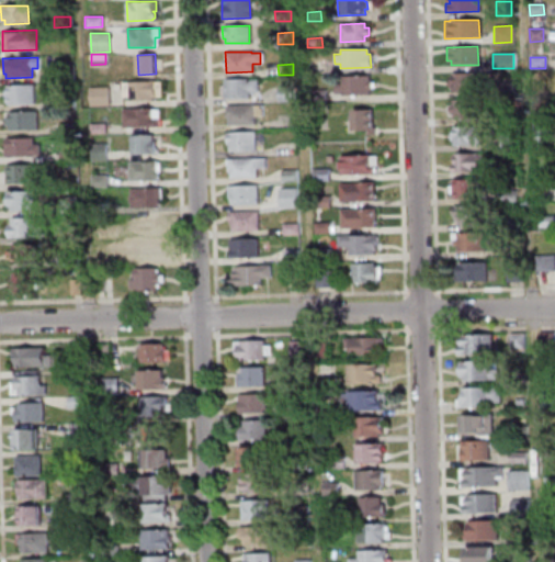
[(71,65),(71,80),(57,80),(57,65),(71,65)]
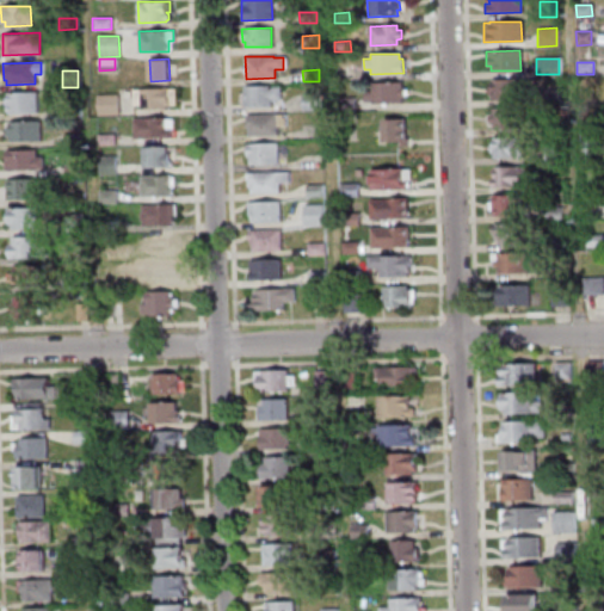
[(518,79),(519,99),(490,99),(490,86),(491,86),(491,79),(518,79)]
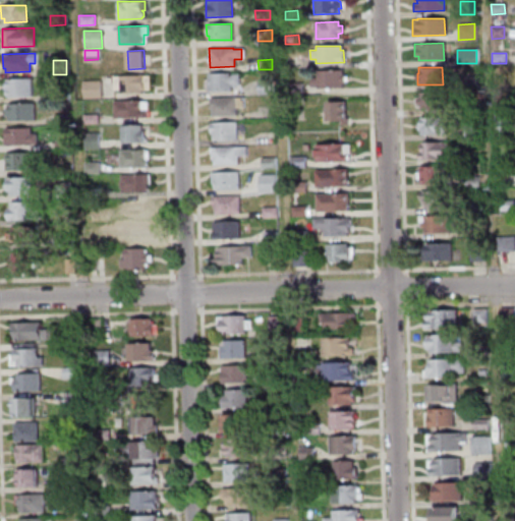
[(317,89),(317,85),(310,85),(310,78),(317,77),(316,71),(341,70),(341,75),(343,75),(344,82),(341,82),(341,88),(317,89)]
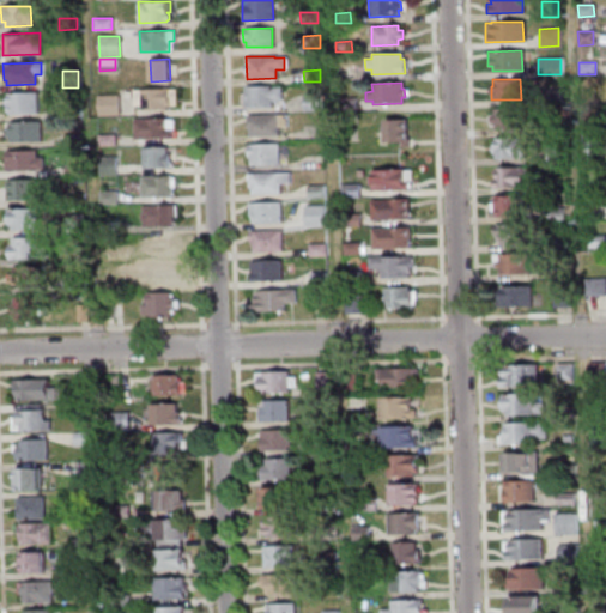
[(272,107),(244,108),(244,87),(271,86),(271,87),(280,87),(280,99),(272,99),(272,107)]
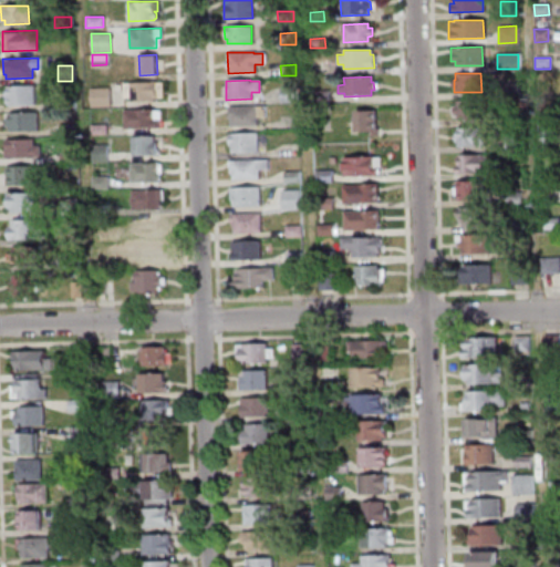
[(123,99),(123,83),(162,82),(162,98),(153,98),(153,101),(131,101),(131,98),(123,99)]
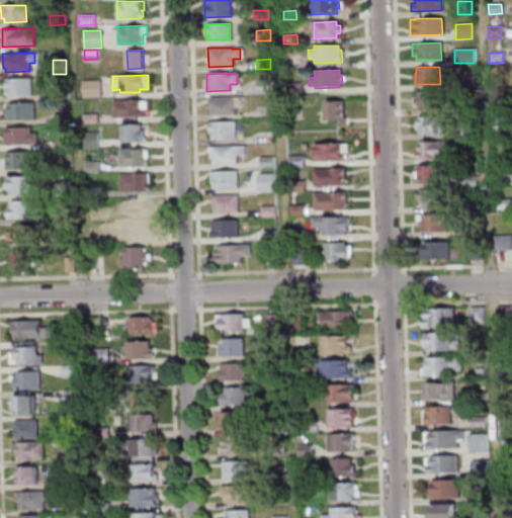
[(473,86),(459,86),(459,77),(473,77),(473,86)]
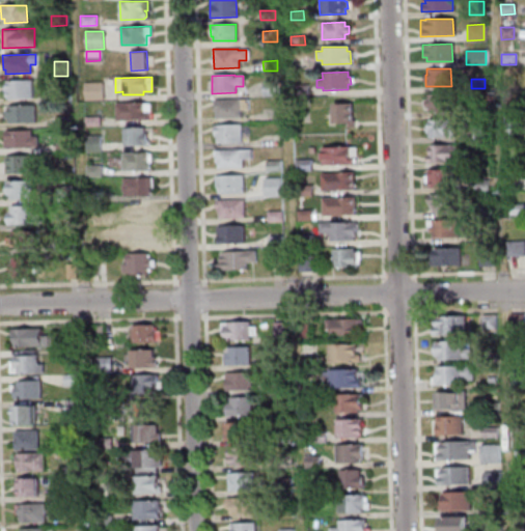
[(6,80),(31,80),(31,98),(6,99),(4,96),(4,92),(6,90),(3,90),(3,85),(6,85),(6,80)]
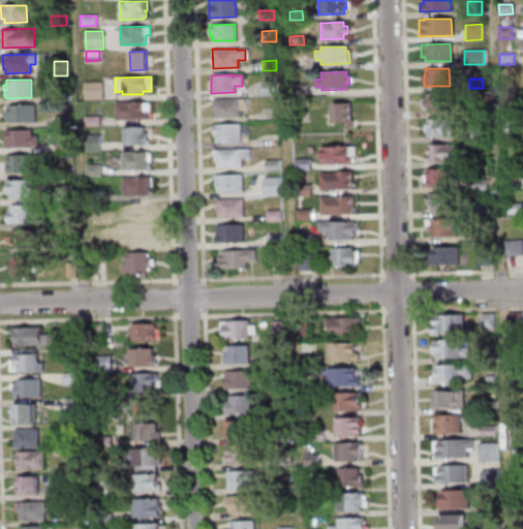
[(84,99),(84,82),(101,82),(102,99),(84,99)]
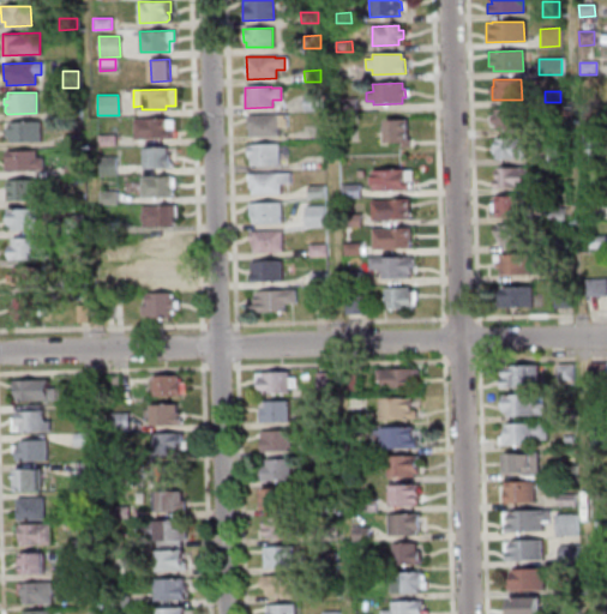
[(320,110),(304,110),(304,95),(319,95),(320,110)]
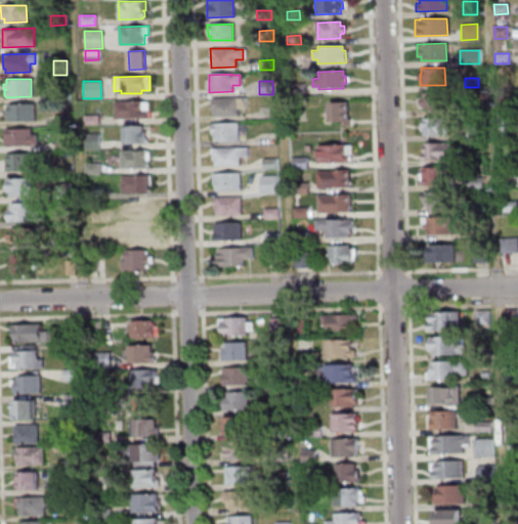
[(303,93),(291,94),(290,84),(303,84),(303,93)]
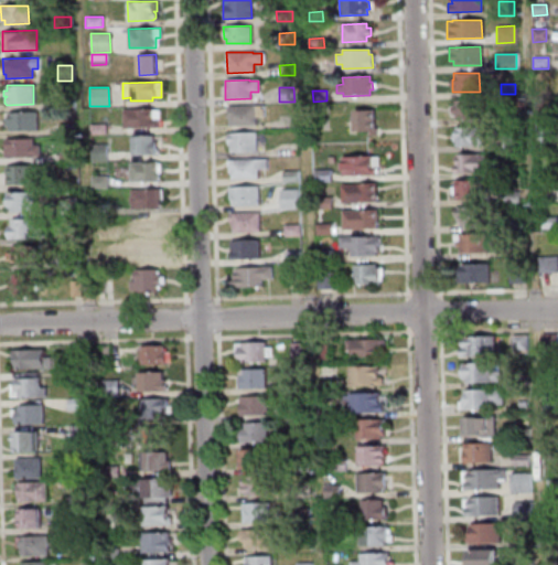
[(453,100),(481,100),(481,118),(453,118),(453,113),(452,113),(452,107),(453,107),(453,100)]
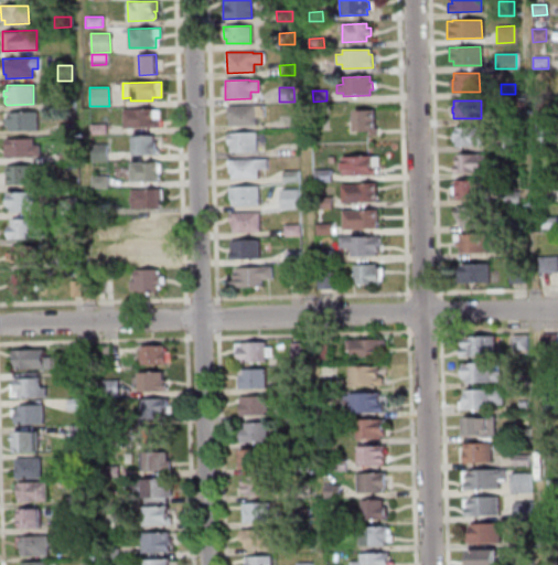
[(226,119),(225,106),(255,106),(263,106),(263,116),(255,116),(255,126),(228,126),(228,119),(226,119)]
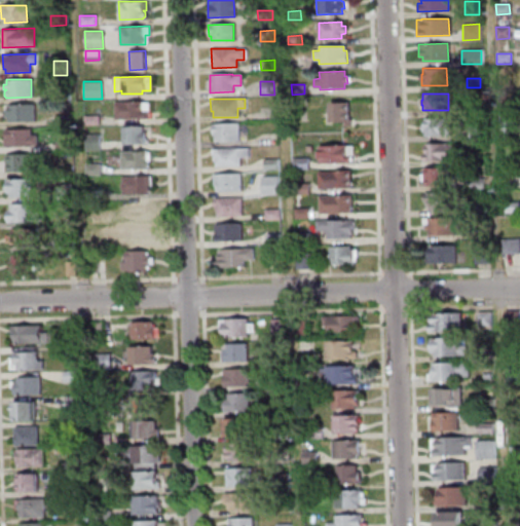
[(146,117),(115,118),(115,103),(145,102),(146,117)]
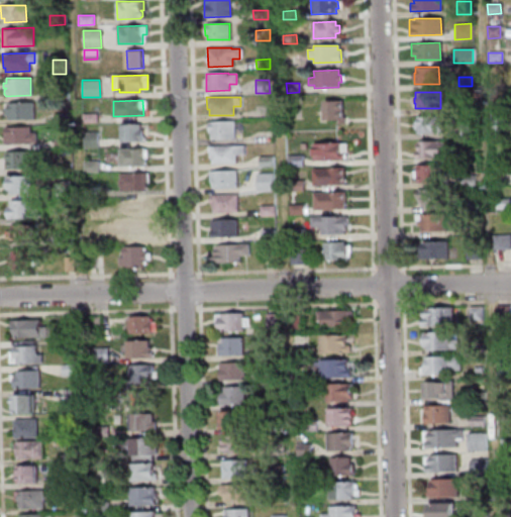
[(323,120),(323,102),(340,101),(340,118),(342,117),(342,123),(336,123),(336,119),(323,120)]
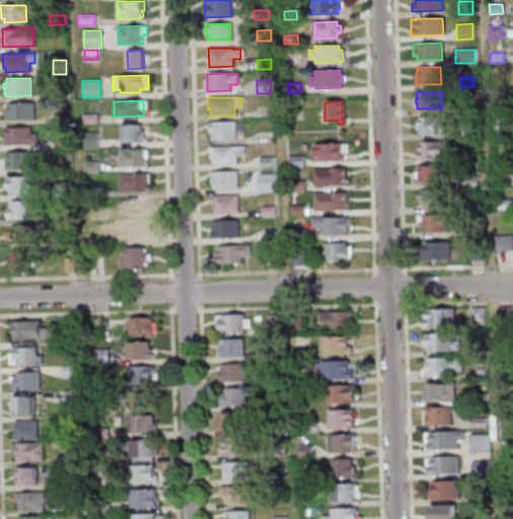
[(7,121),(7,116),(4,116),(4,108),(7,108),(7,103),(32,102),(33,120),(7,121)]
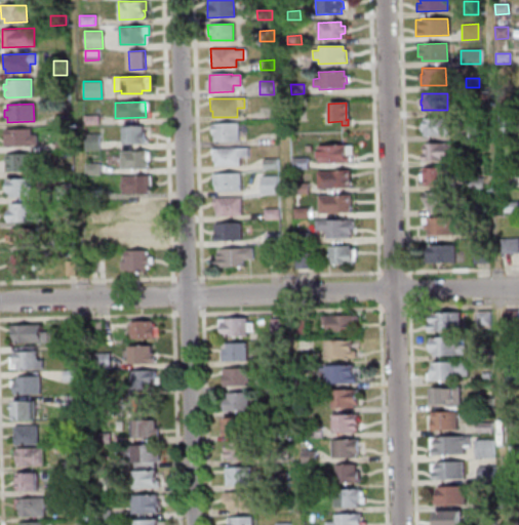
[(516,104),(516,112),(500,112),(500,104),(516,104)]
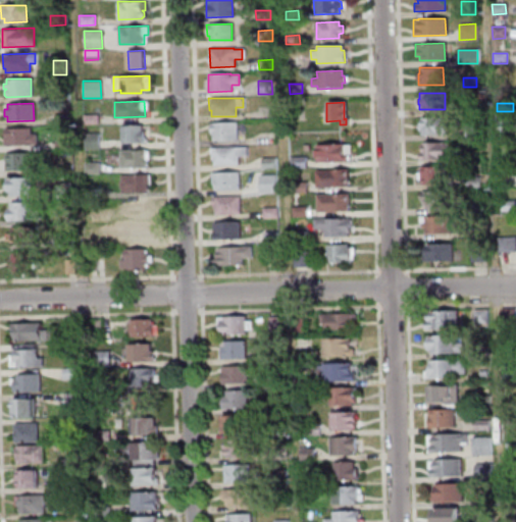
[(54,124),(54,114),(67,114),(67,124),(54,124)]
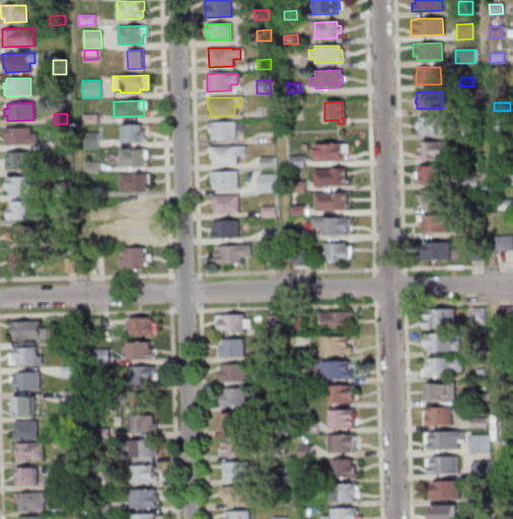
[(96,115),(96,123),(82,123),(82,115),(96,115)]
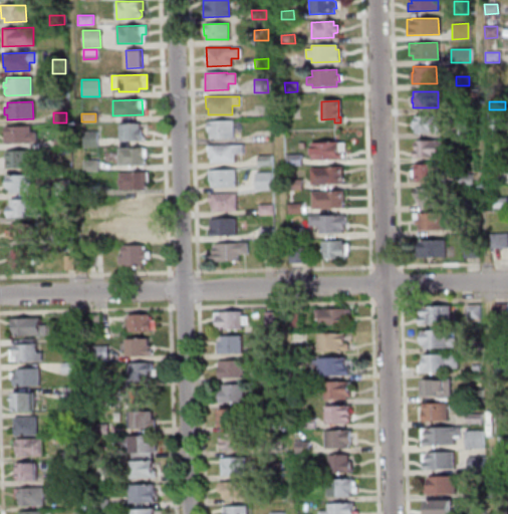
[(502,113),(502,129),(486,130),(486,113),(502,113)]
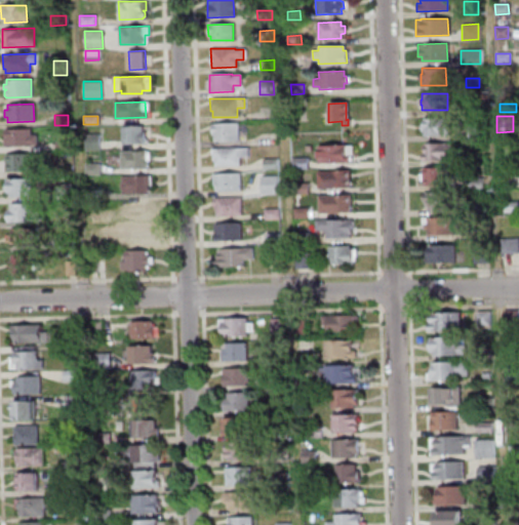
[(447,117),(448,136),(424,136),(423,118),(447,117)]
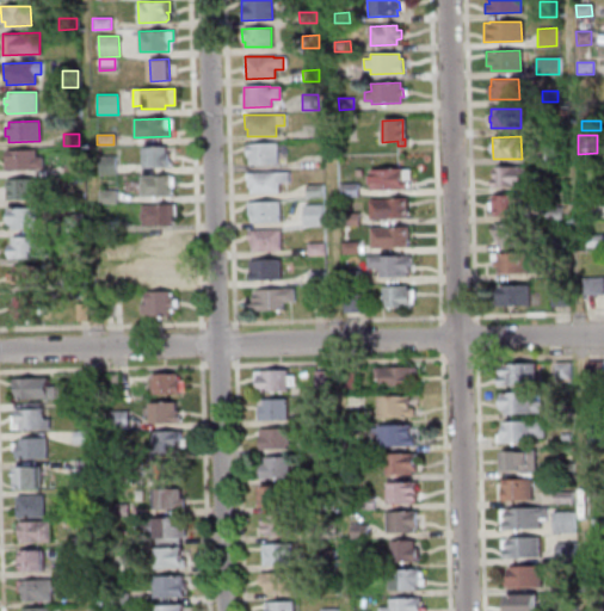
[(246,156),(246,144),(277,143),(277,164),(248,165),(248,156),(246,156)]
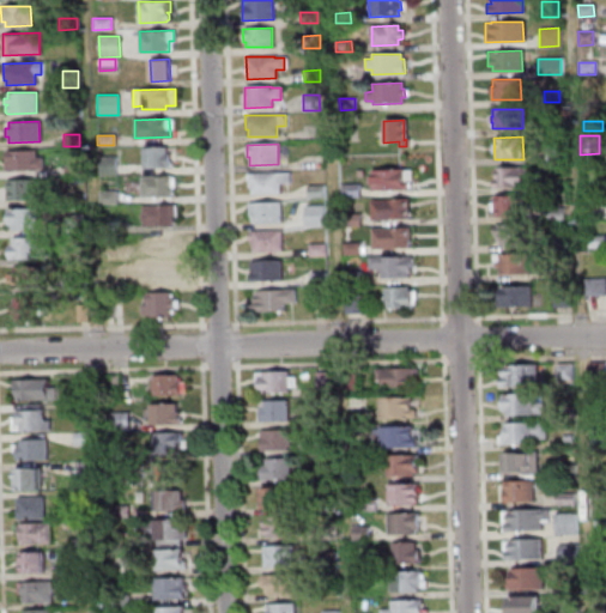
[(165,147),(165,155),(169,155),(169,168),(144,168),(143,149),(165,147)]
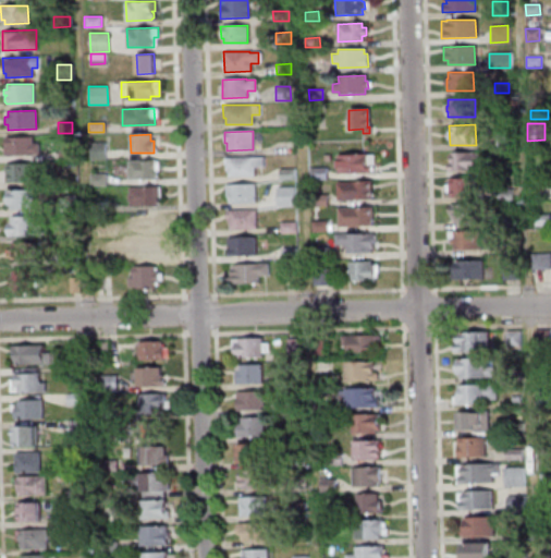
[(4,137),(32,136),(32,144),(38,144),(38,153),(33,154),(33,155),(4,156),(4,137)]
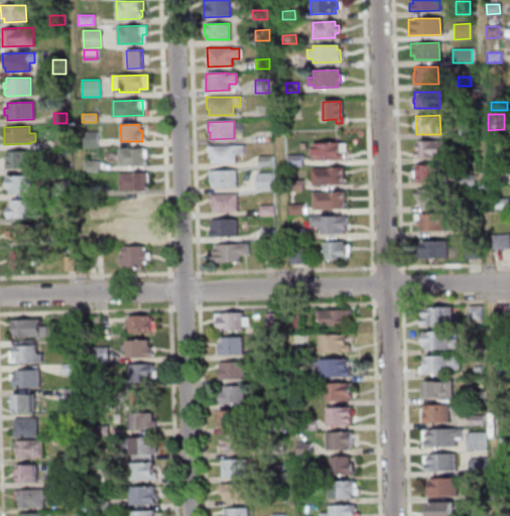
[(98,147),(84,147),(84,132),(97,132),(98,147)]
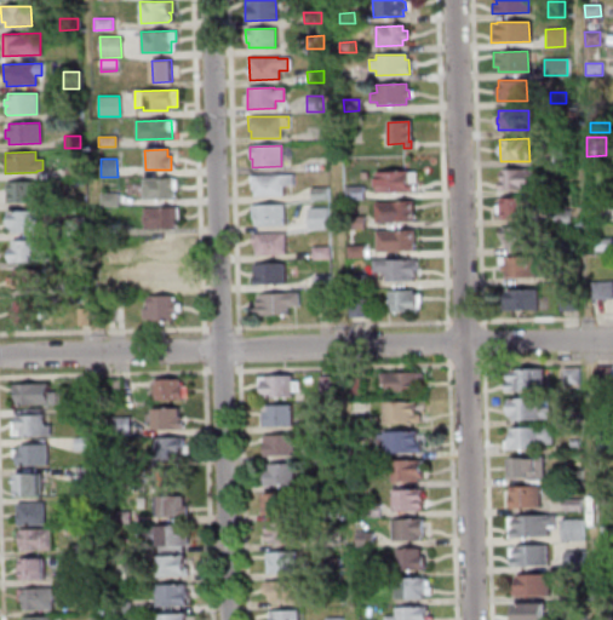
[(67,167),(81,167),(81,178),(67,178),(67,167)]
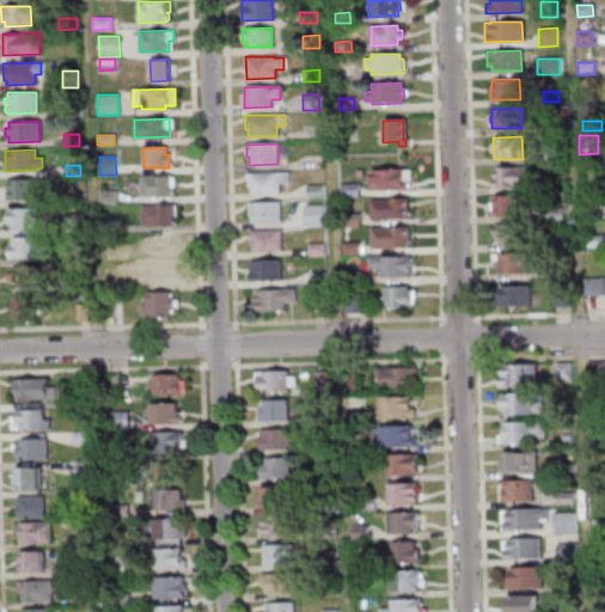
[(492,178),(495,178),(495,167),(526,167),(527,187),(492,188),(492,178)]
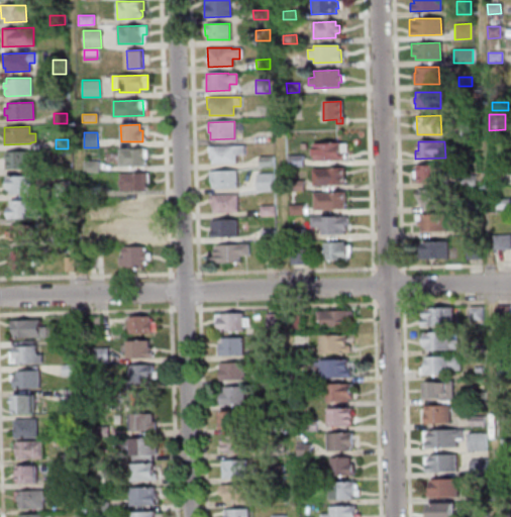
[(313,161),(312,144),(342,143),(343,160),(313,161)]
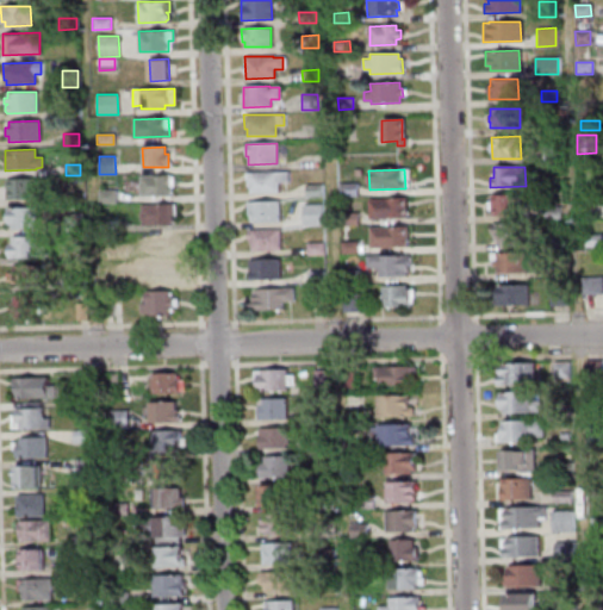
[(247,173),(286,172),(287,182),(278,182),(278,192),(249,192),(249,186),(247,186),(247,173)]
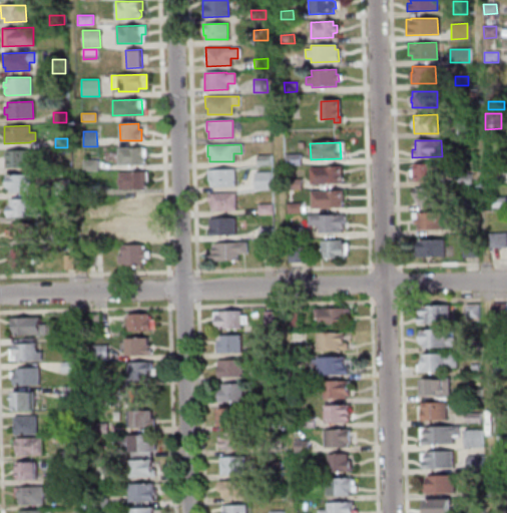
[(118,148),(142,147),(142,148),(145,148),(145,157),(142,157),(143,158),(144,162),(143,164),(119,165),(118,148)]
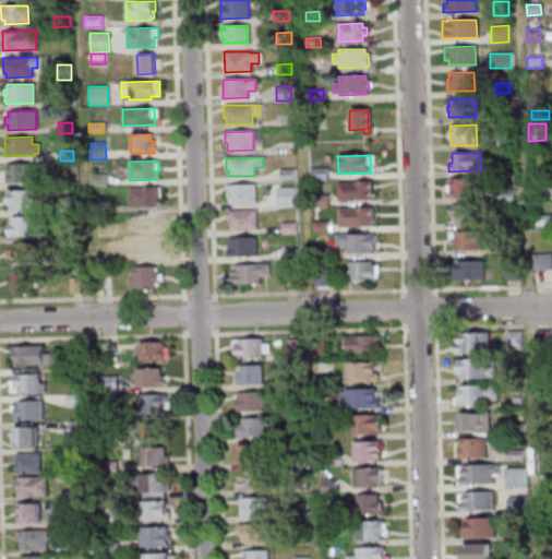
[(33,164),(33,182),(6,182),(6,164),(33,164)]
